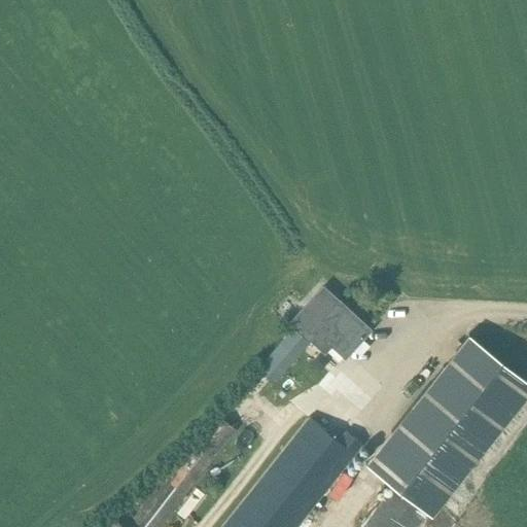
[(338,304),(327,294),(305,319),(344,355),(369,329),(340,303),(338,304)]
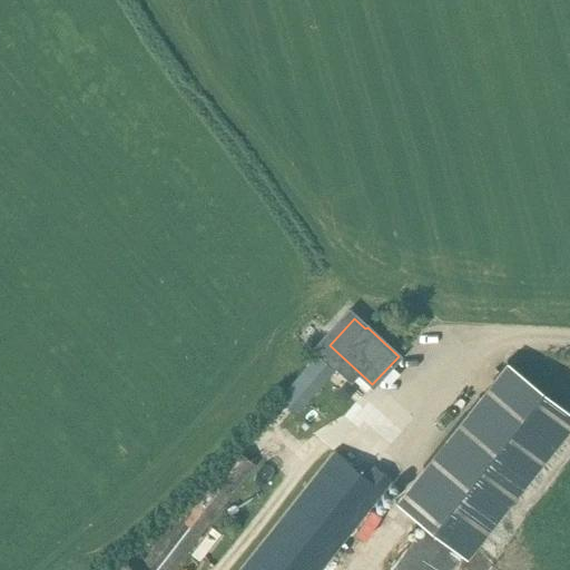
[(294,415),(336,366),(318,352),(276,401),(294,415)]
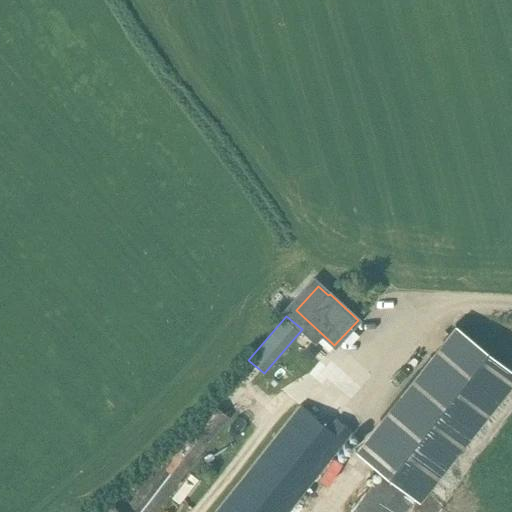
[(417,499),(511,379),(511,370),(461,330),(455,325),(356,450),(417,499)]
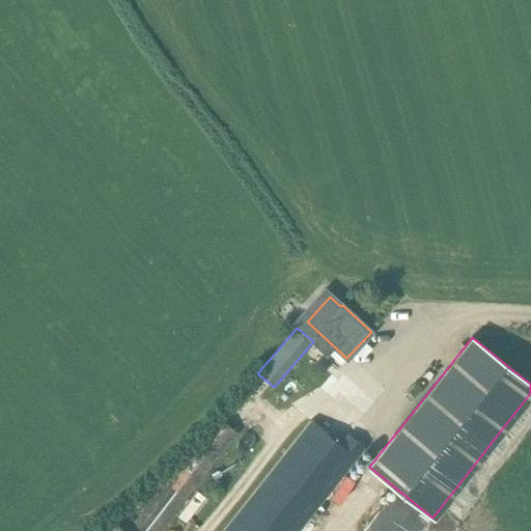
[(161,530),(236,432),(216,417),(127,530),(114,522),(107,530),(161,530)]
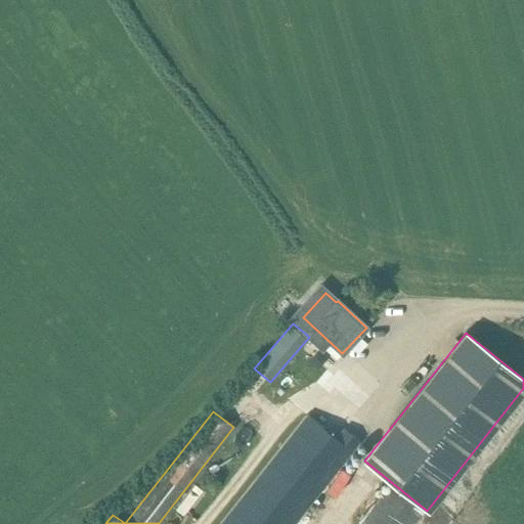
[(336,437),(307,415),(220,523),(293,523),(359,441),(343,428),(336,437)]
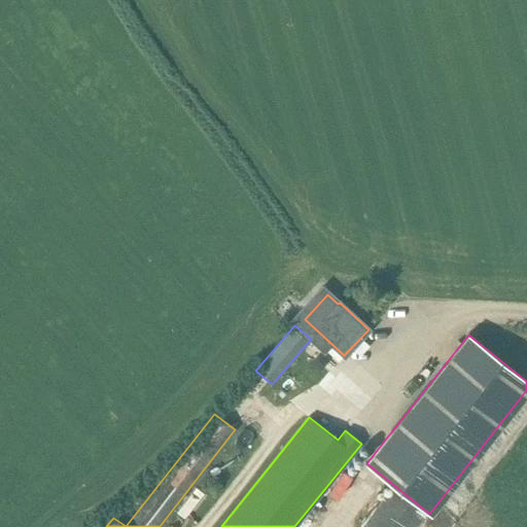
[(268,435),(195,526),(220,526),(234,512),(284,448),(268,435)]
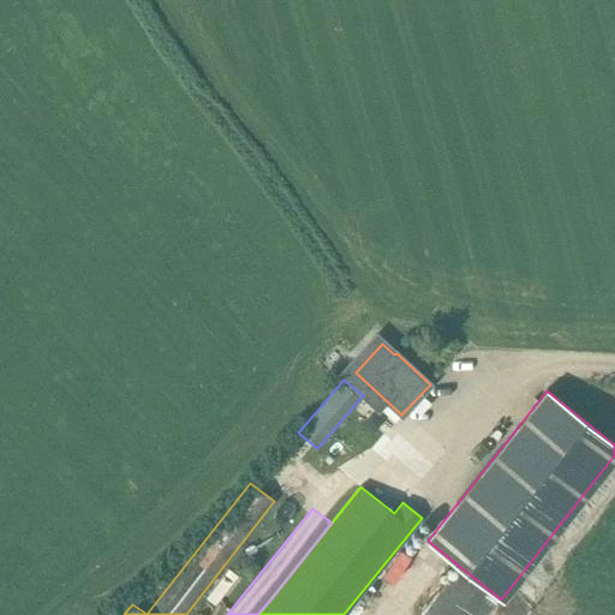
[(436,597),(423,614),(485,614),(496,602),(490,597),(454,572),(436,597)]
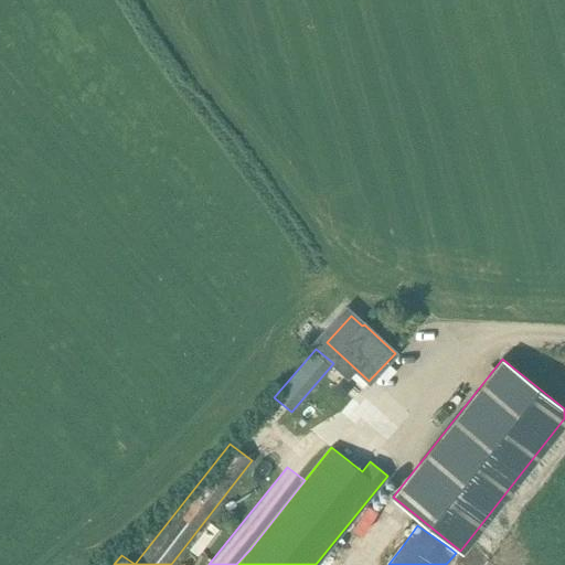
All buildings are outlined.
